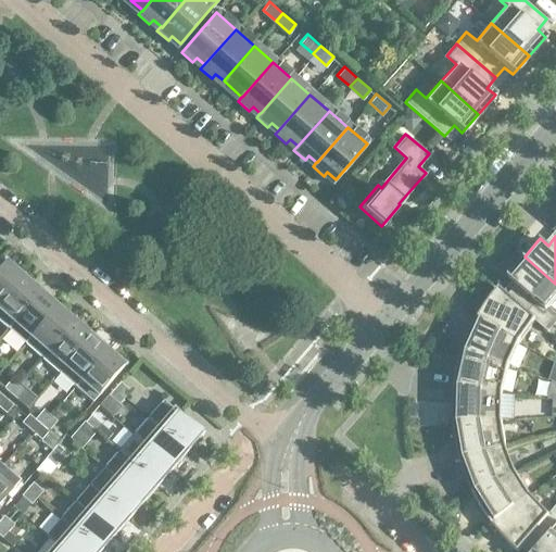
[(507,292),(507,293),(534,317),(546,327),(555,315),(555,314),(546,306),(555,296),(555,284),(525,256),(507,276),(516,283),(507,292)]
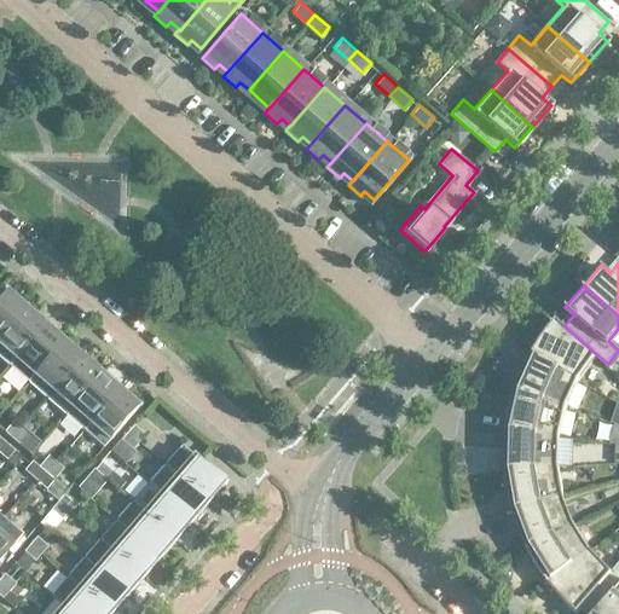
[(5,290),(0,295),(0,334),(24,307),(5,290)]
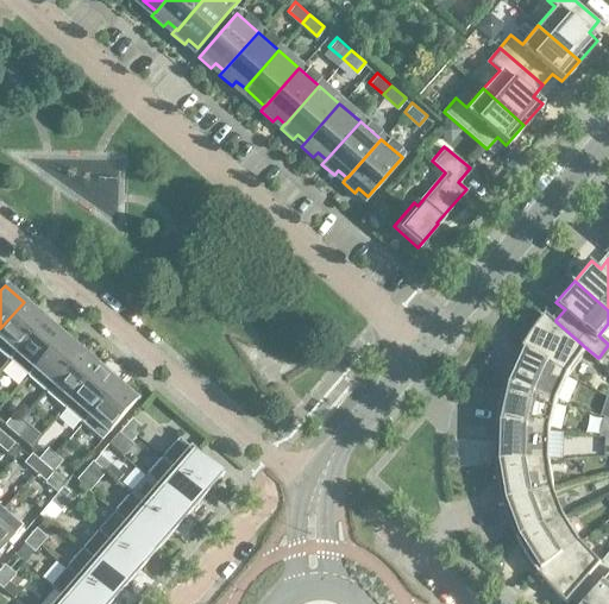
[(0,350),(8,358),(14,351),(43,318),(24,302),(0,328),(0,350)]
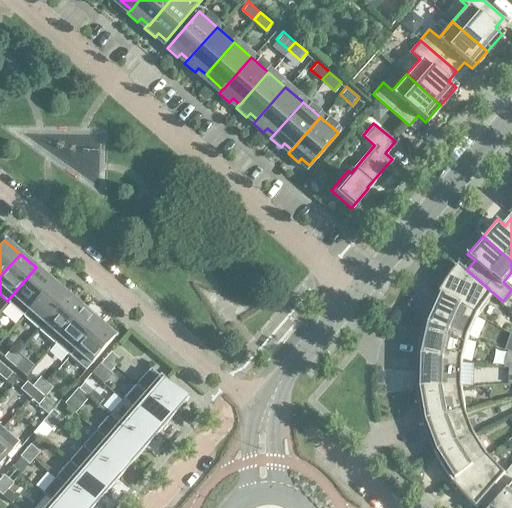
[(492,292),(467,270),(467,269),(460,263),(456,267),(452,272),(449,276),(446,281),(442,286),(440,291),(478,313),(492,292)]
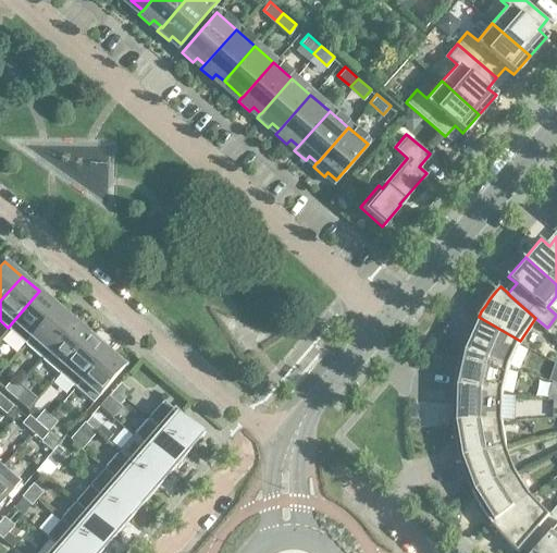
[(39,291),(13,321),(8,328),(24,342),(56,306),(39,291)]
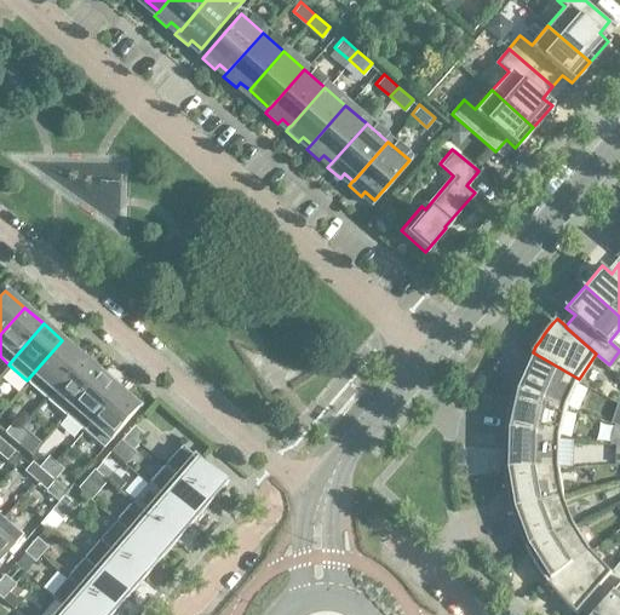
[(46,397),(52,390),(81,356),(62,340),(27,380),(46,397)]
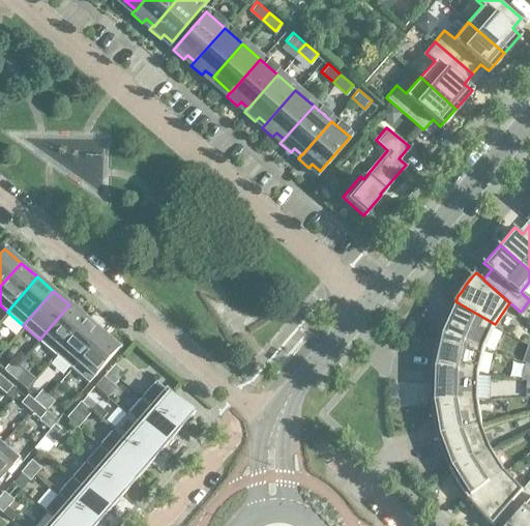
[(443,327),(441,332),(483,347),(495,324),(455,301),(452,307),(449,312),(447,317),(445,322),(443,327)]
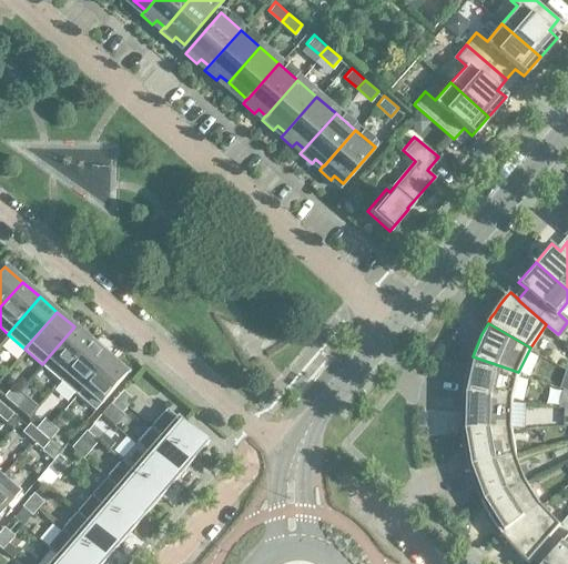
[(59,379),(66,372),(91,342),(74,326),(48,358),(42,364),(59,379)]
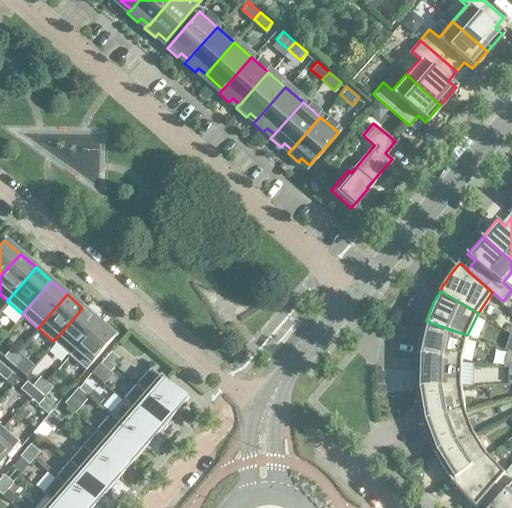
[(69,355),(74,349),(98,321),(82,308),(59,335),(53,341),(69,355)]
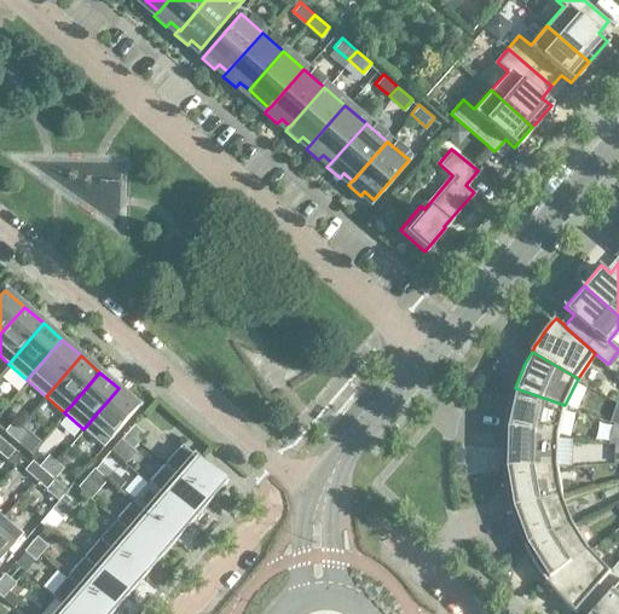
[(119,388),(90,422),(84,429),(102,445),(137,405),(119,388)]
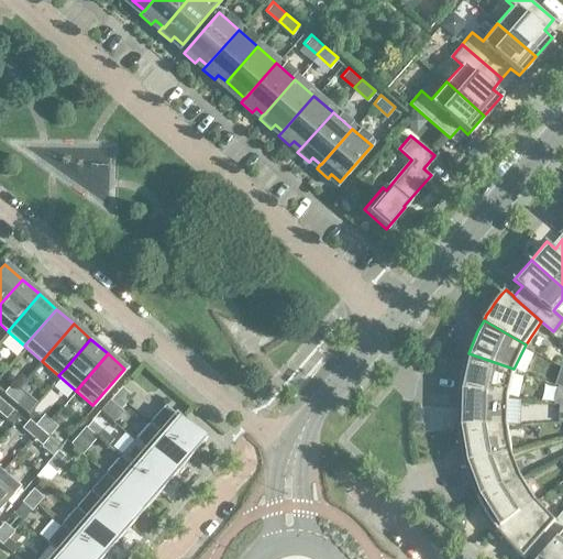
[(514,369),(468,353),(466,360),(465,365),(463,372),(462,377),(461,384),(460,390),(508,396),(508,395),(514,369)]
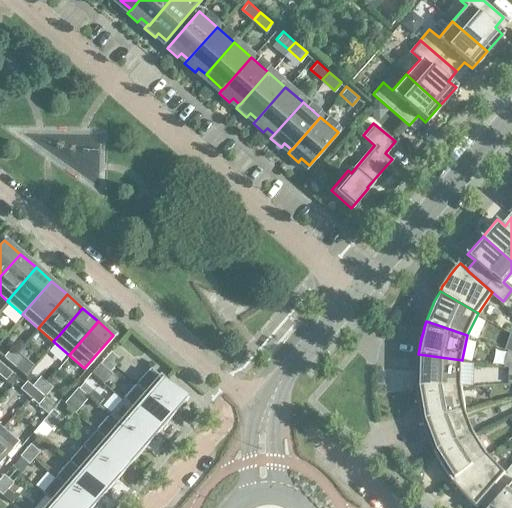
[(3,355),(9,361),(17,351),(11,346),(3,355)]
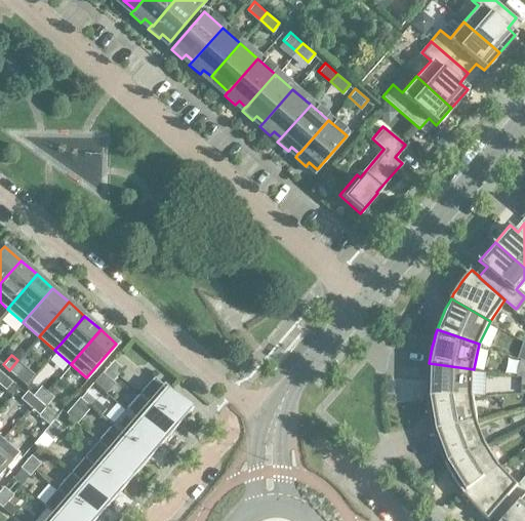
[(113,359),(108,365),(117,373),(123,367),(113,359)]
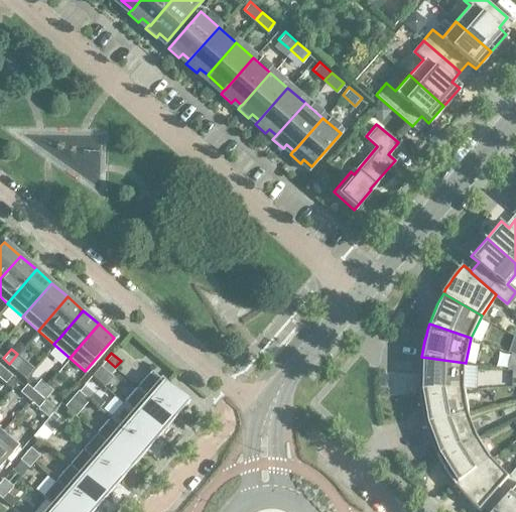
[(23,360),(17,354),(9,364),(15,369),(23,360)]
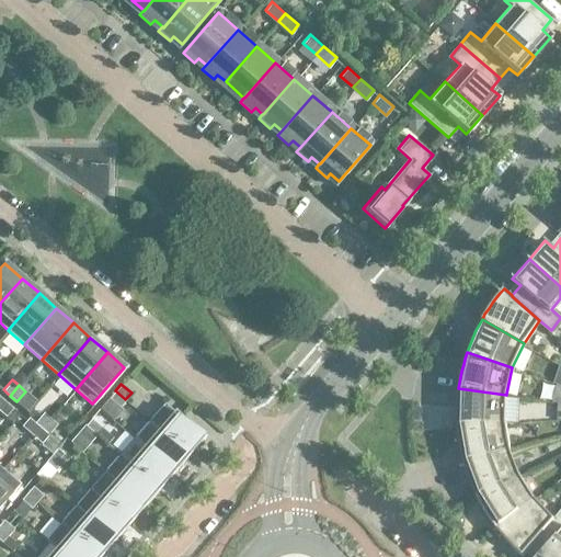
[(506,395),(458,388),(458,395),(457,400),(457,407),(457,412),(457,419),(457,425),(505,422),(505,421),(506,395)]
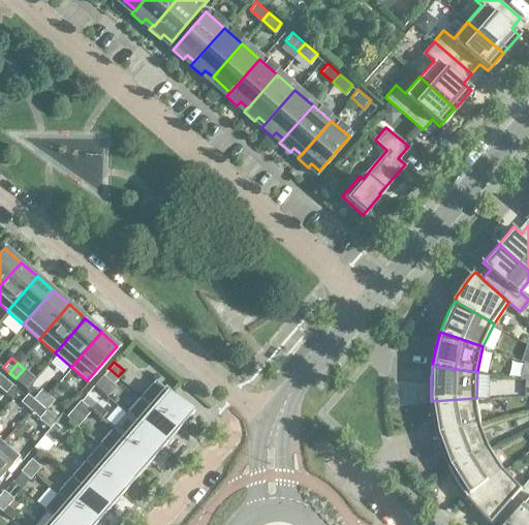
[(113,382),(118,376),(109,368),(103,374),(113,382)]
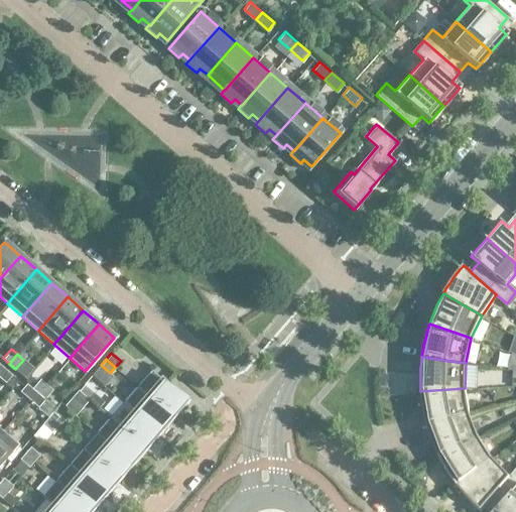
[(12,374),(3,366),(0,369),(0,376),(6,381),(12,374)]
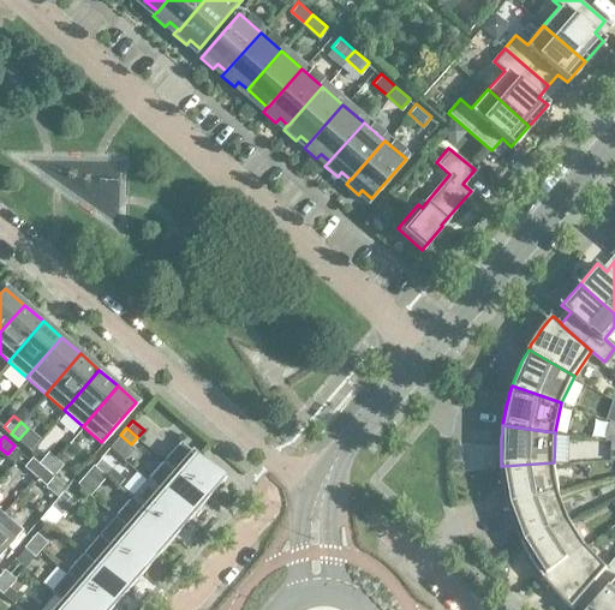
[(214,466),(213,468),(179,440),(162,459),(174,468),(207,497),(225,476),(214,466)]
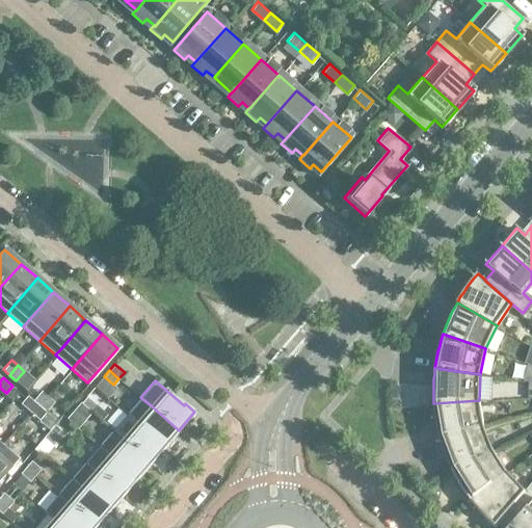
[(33,400),(37,403),(40,405),(48,396),(42,391),(33,400)]
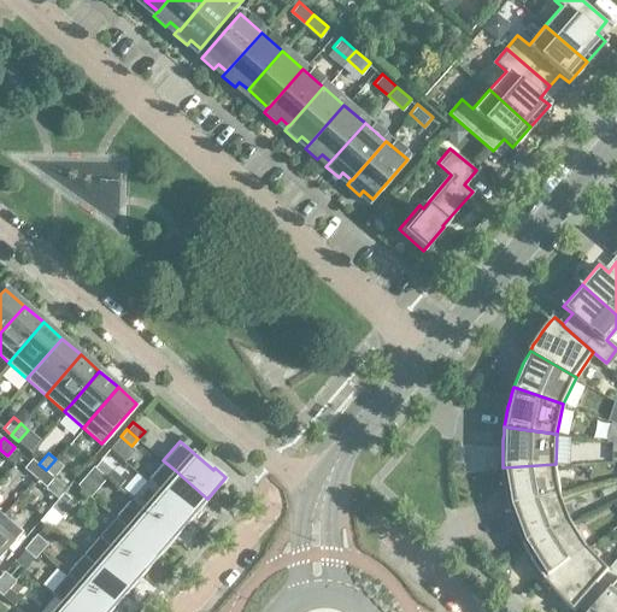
[(36,476),(43,468),(39,464),(33,458),(25,466),(36,476)]
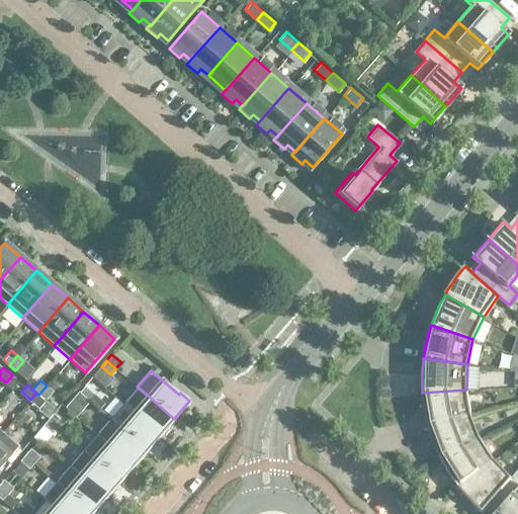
[(47,386),(38,395),(45,400),(53,391),(47,386)]
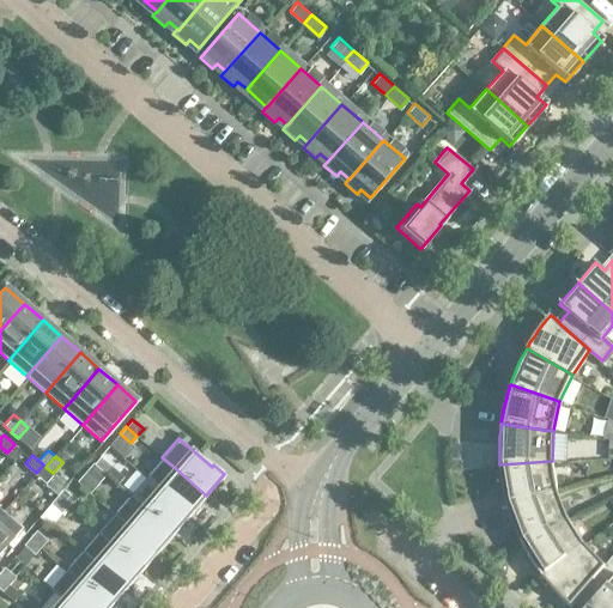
[(99,456),(93,463),(104,473),(111,466),(99,456)]
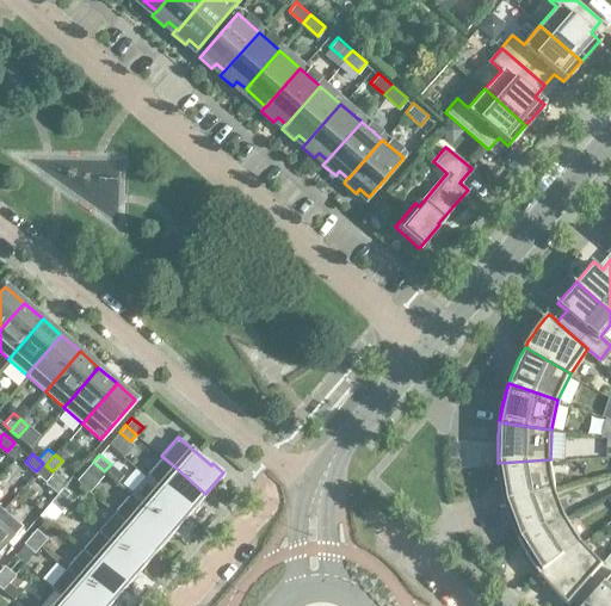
[(205,494),(173,465),(161,456),(146,474),(156,484),(189,512),(205,494)]
